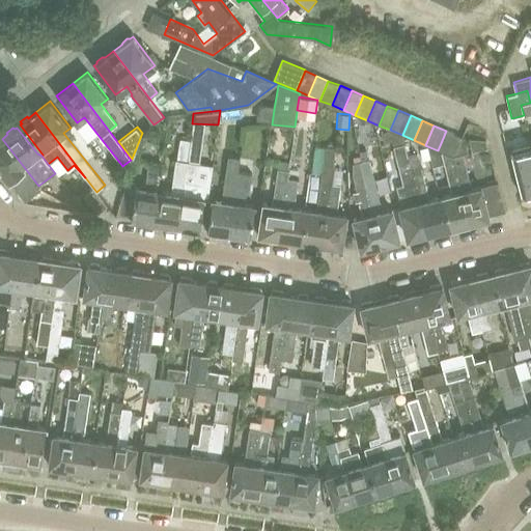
[(457,135),(446,131),(438,150),(441,151),(449,155),(457,135)]
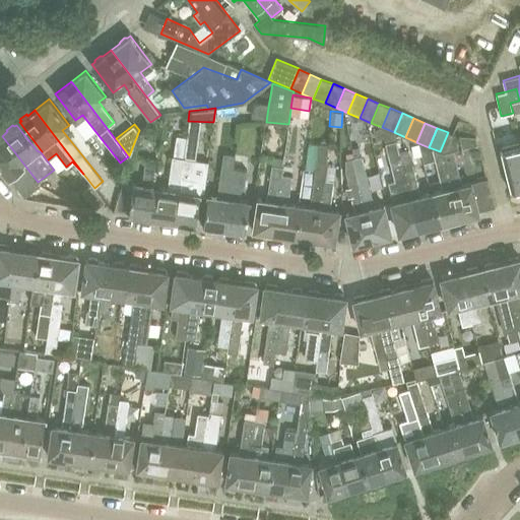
[(452,134),(448,132),(440,151),(443,153),(459,217),(467,215),(468,218),(477,215),(477,213),(478,212),(478,211),(495,206),(488,178),(461,185),(453,150),(457,149),(454,134),(452,134)]
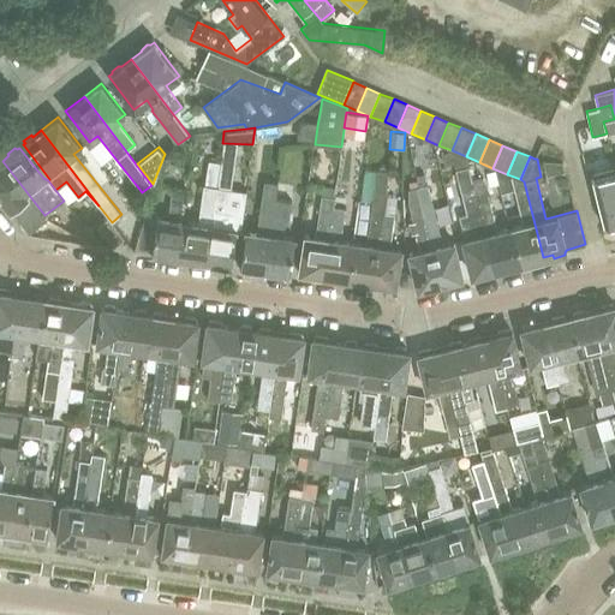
[(3,161),(0,162),(0,195),(29,232),(47,218),(45,215),(3,161)]
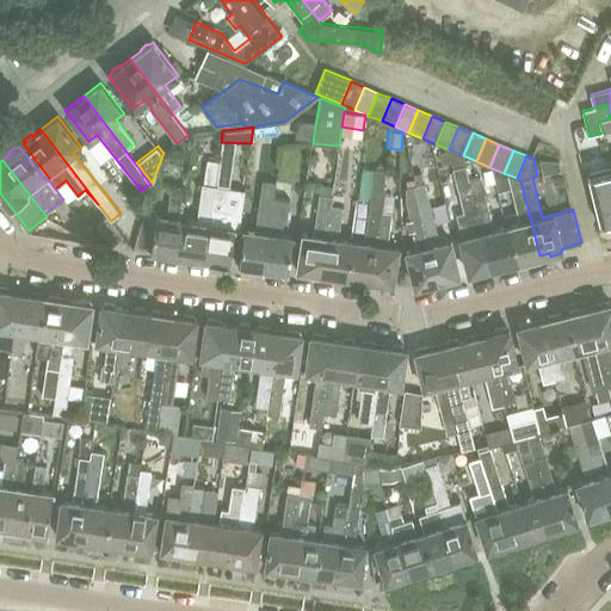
[(174,254),(204,259),(210,217),(216,185),(220,161),(208,160),(204,184),(202,184),(196,221),(185,220),(183,236),(178,236),(174,254)]
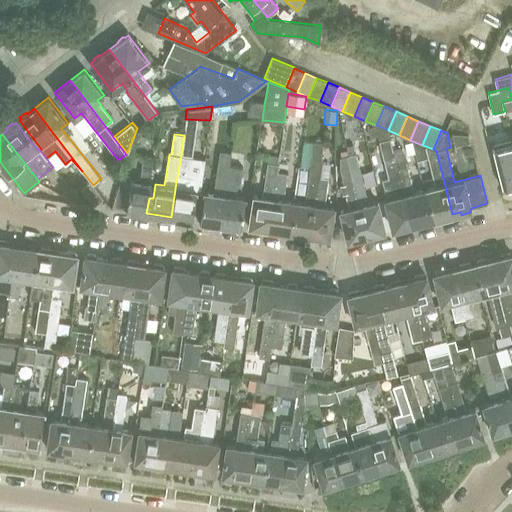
[(511,139),(511,136),(510,136),(511,142),(494,147),(492,141),(491,141),(503,188),(504,188),(503,186),(511,183),(511,139)]
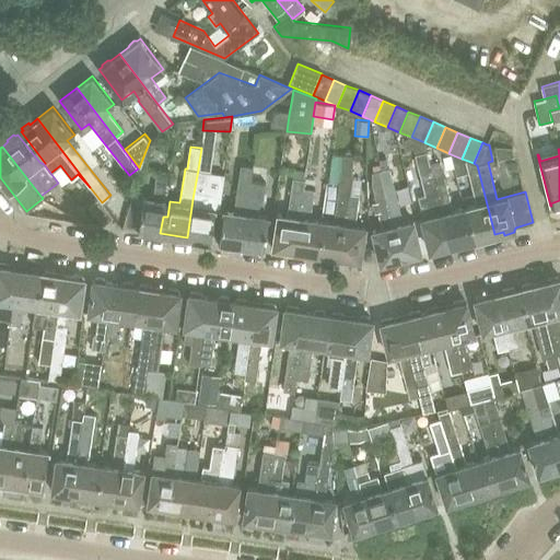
[(430,164),(428,154),(427,151),(415,154),(424,194),(418,196),(423,217),(421,218),(430,251),(431,249),(431,253),(442,251),(441,247),(450,245),(430,164)]
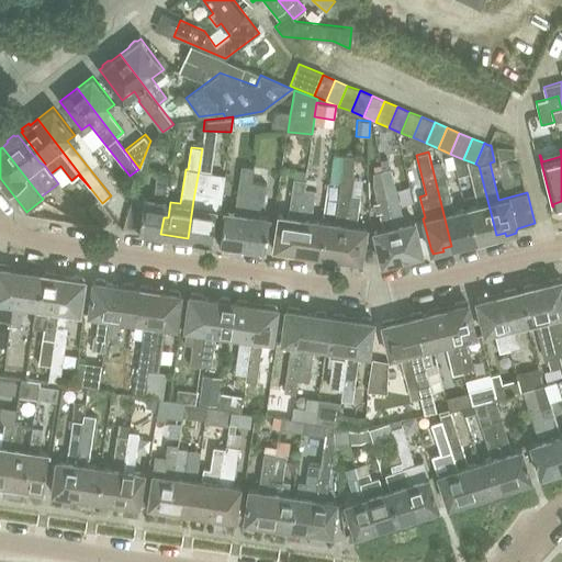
[(489,237),(496,235),(479,166),(475,164),(467,160),(463,159),(452,155),(458,176),(470,173),(478,204),(468,208),(476,239),(478,239),(479,243),(489,240),(489,237)]
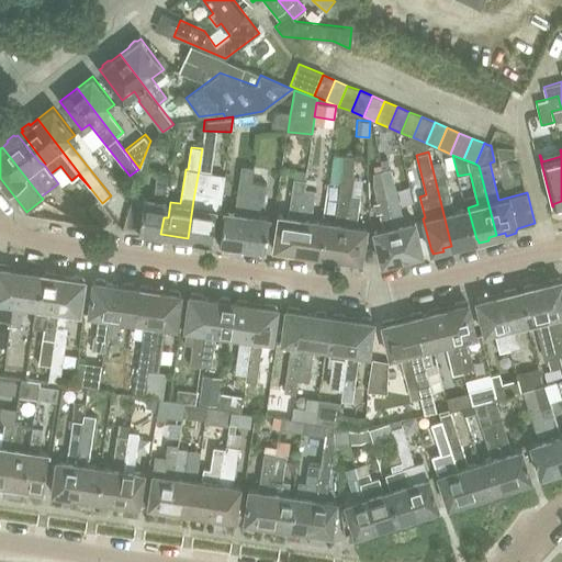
[(324,221),(319,255),(321,255),(321,257),(332,259),(332,256),(341,258),(350,193),(351,193),(353,179),(355,173),(352,173),(355,159),(347,158),(344,157),(335,223),(324,221)]
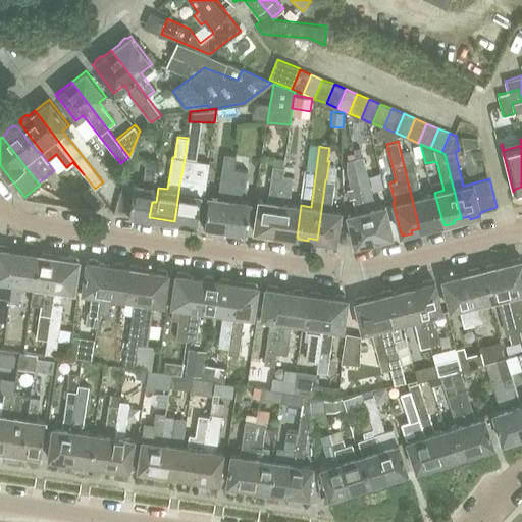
[(360,147),(353,149),(355,158),(362,155),(360,147)]
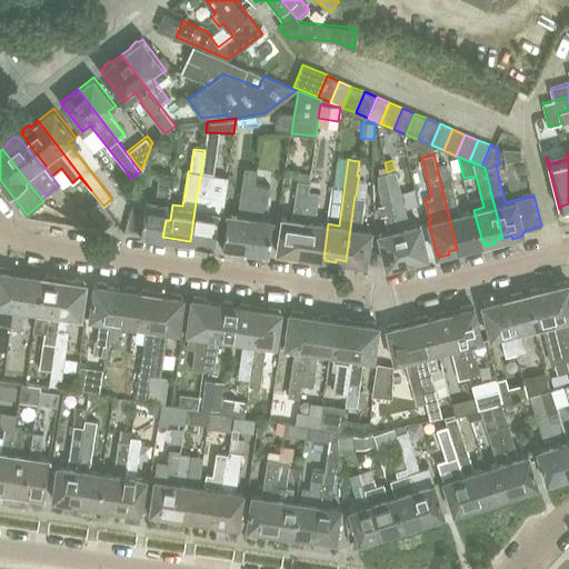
[(445,165),(437,167),(457,249),(466,247),(467,250),(477,247),(477,245),(478,243),(482,242),(473,210),(469,211),(459,213),(447,163),(445,165)]
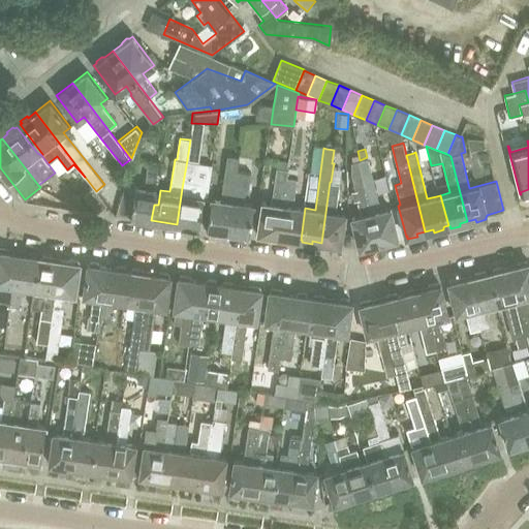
[(211,197),(207,228),(227,231),(239,157),(228,156),(221,199),(211,197)]
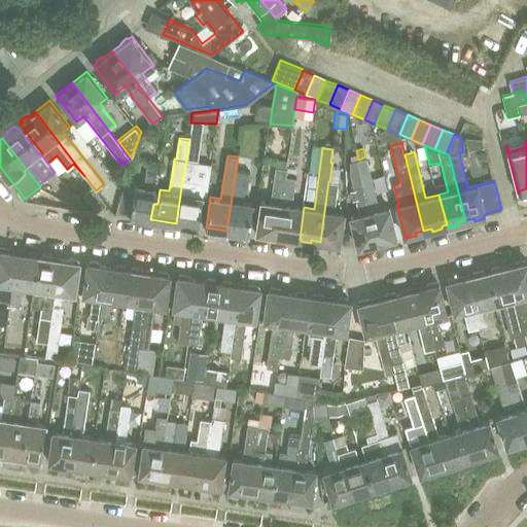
[(238,156),(226,231),(248,234),(252,203),(242,202),(244,190),(247,190),(251,159),(238,156)]
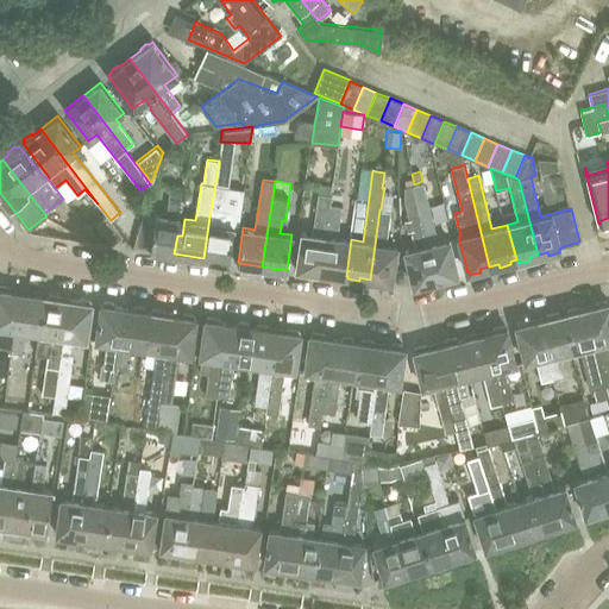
[(414,184),(413,184),(435,280),(445,277),(445,281),(457,278),(457,275),(458,275),(450,239),(438,242),(424,182),(422,181),(414,184)]
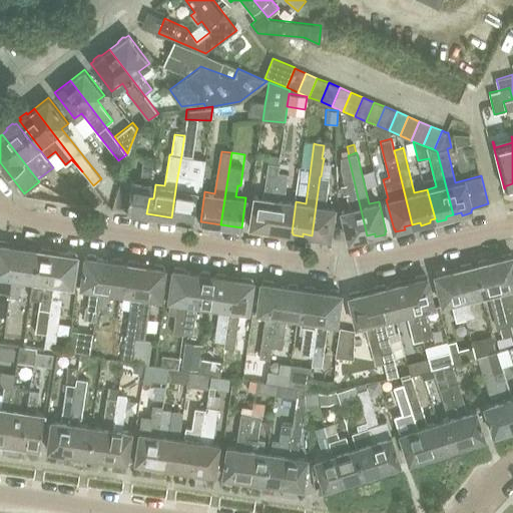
[(176,182),(171,217),(192,220),(196,190),(199,175),(201,158),(181,155),(176,182)]
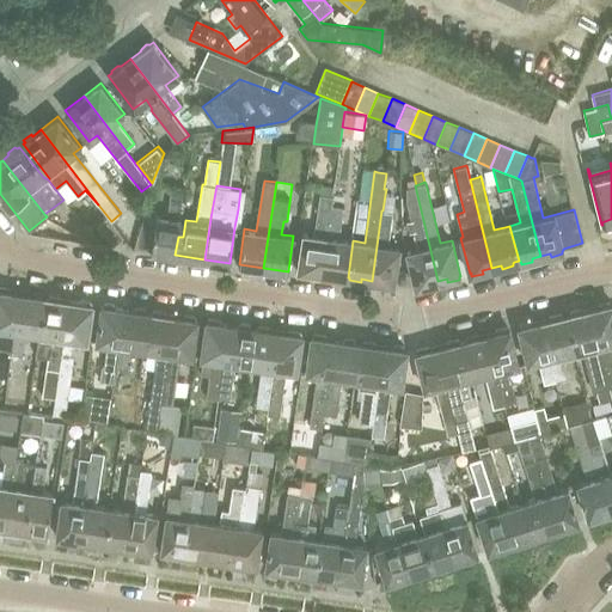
[(417,249),(407,251),(415,287),(417,287),(417,289),(429,287),(429,283),(438,281),(415,185),(407,188),(407,202),(410,219),(414,231),(417,249)]
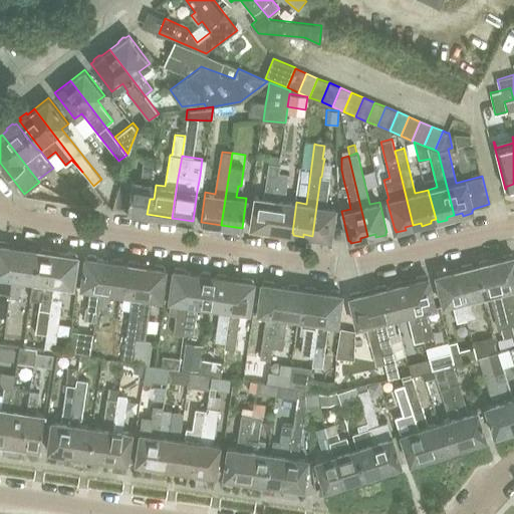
[(126,211),(147,214),(150,199),(154,199),(156,185),(152,184),(156,160),(144,158),(141,183),(132,181),(131,186),(120,183),(113,207),(126,210),(126,211)]
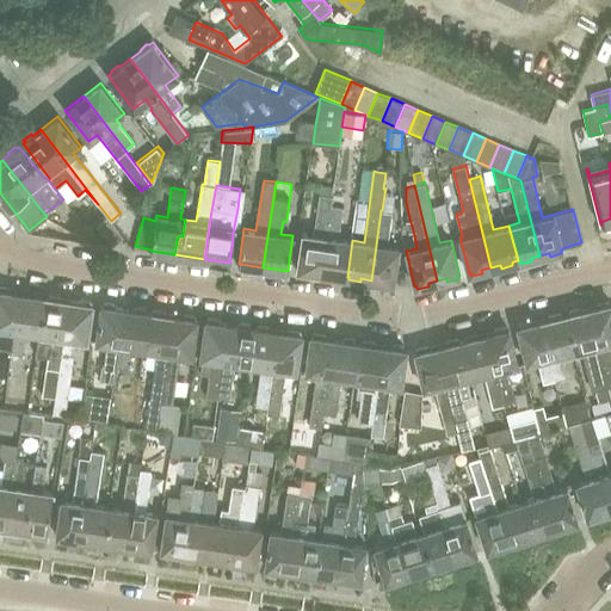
[(298,272),(310,275),(310,271),(320,272),(331,205),(333,196),(319,193),(313,234),(302,233),(297,269),(298,270),(298,272)]
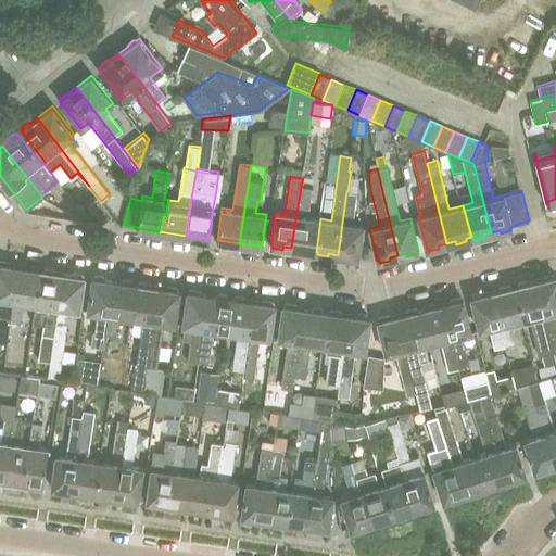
[(301,187),(291,248),(300,249),(300,252),(311,254),(311,251),(312,251),(316,252),(320,218),(316,218),(307,216),(312,188),(301,187)]
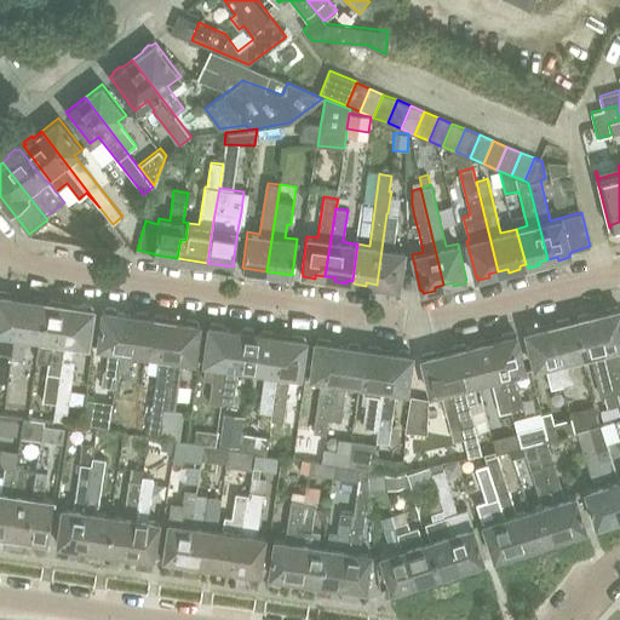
[(386,213),(377,285),(385,286),(384,288),(396,291),(397,287),(399,287),(405,251),(392,248),(397,216),(388,213),(386,213)]
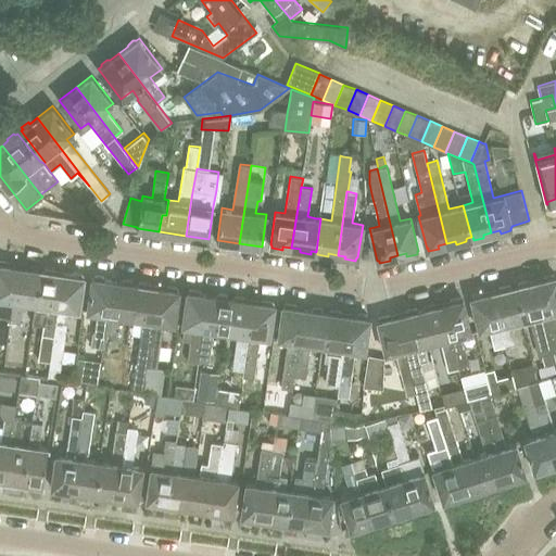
[(97,198),(88,204),(102,223),(112,215),(97,198)]
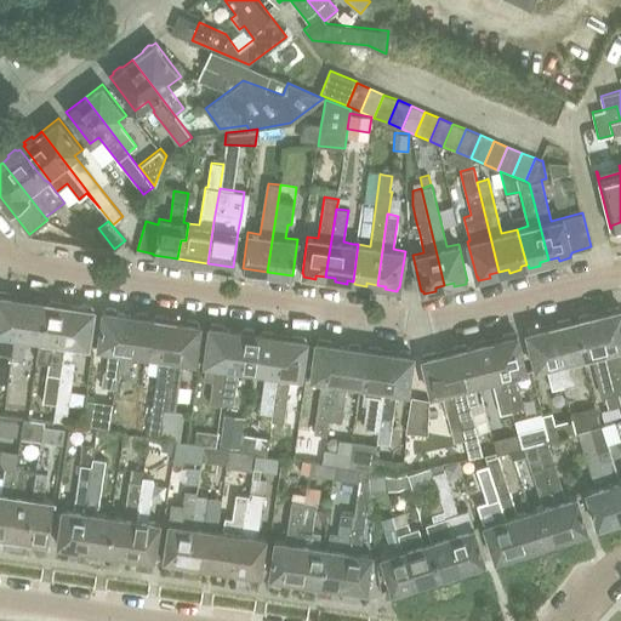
[(10,296),(9,292),(0,291),(0,330),(1,331),(0,343),(0,380),(7,381),(20,297),(10,296)]
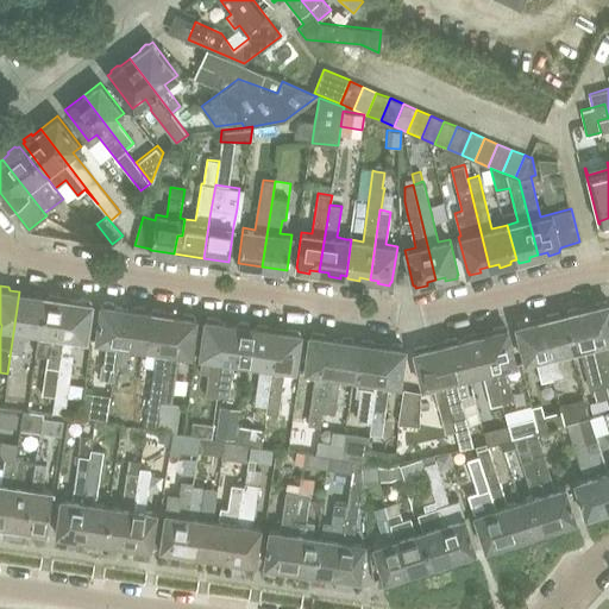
[(29,293),(19,292),(7,374),(18,375),(19,365),(25,328),(37,331),(42,295),(41,295),(39,292),(31,290),(29,293)]
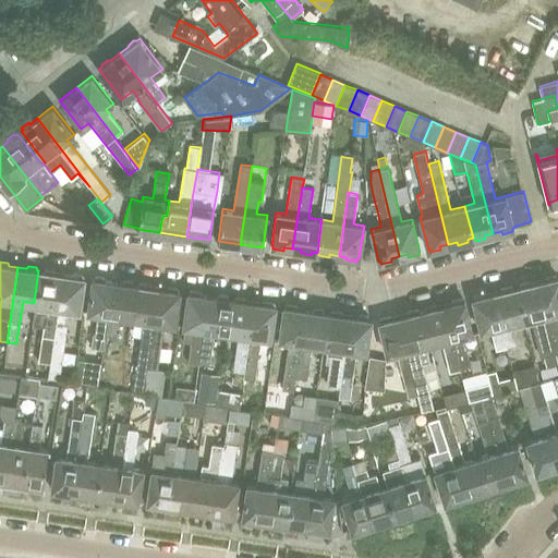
[(37,360),(50,362),(62,274),(55,273),(53,269),(46,268),(44,271),(43,270),(37,303),(47,305),(45,324),(41,323),(37,360)]
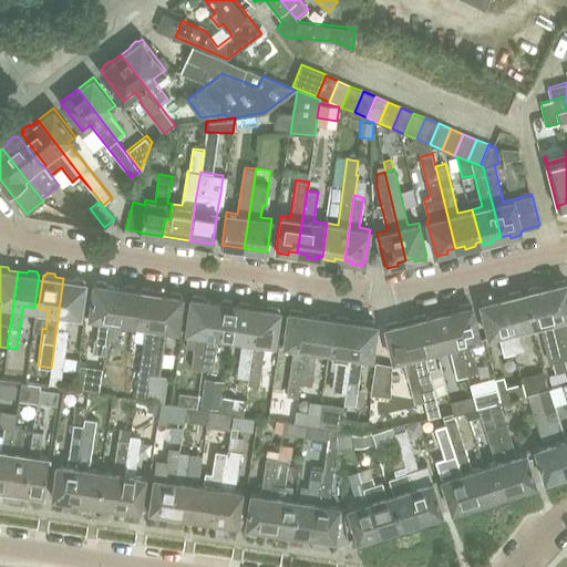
[(73,279),(63,278),(51,368),(49,383),(60,385),(71,312),(80,315),(83,292),(85,281),(84,281),(82,278),(74,277),(73,279)]
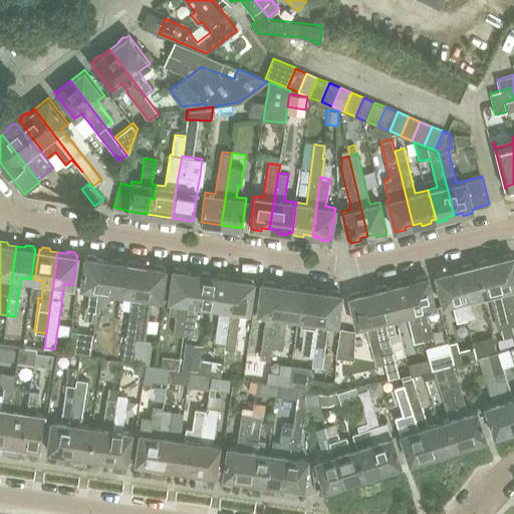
[(503,258),(496,259),(512,324),(513,331),(513,254),(513,255),(512,253),(502,255),(503,258)]
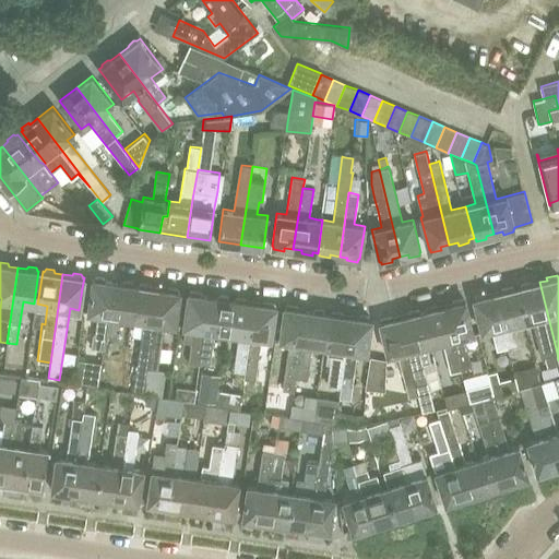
[(103,347),(105,335),(114,282),(105,281),(104,277),(96,276),(94,278),(93,278),(91,289),(87,311),(98,312),(95,333),(93,333),(91,346),(103,347)]
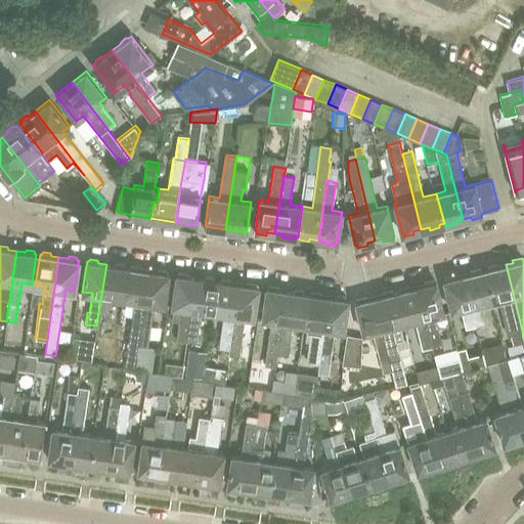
[(115,265),(106,264),(98,314),(108,315),(112,296),(121,297),(124,277),(126,267),(125,267),(123,264),(117,263),(115,265)]
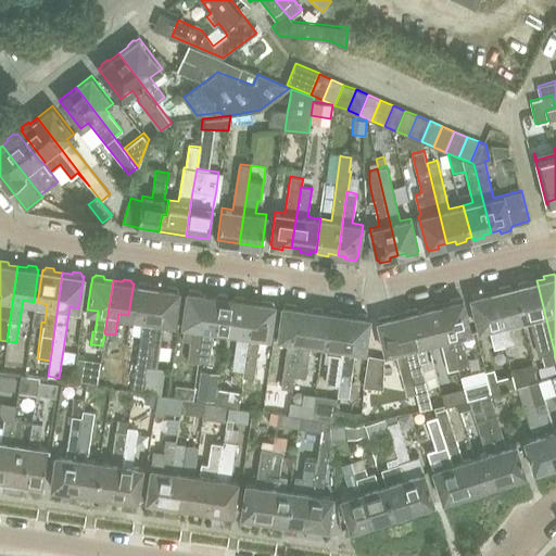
[(518,297),(525,318),(530,317),(540,354),(544,353),(546,363),(555,359),(555,358),(554,351),(536,280),(528,282),(526,280),(518,282),(517,286),(516,286),(518,297)]
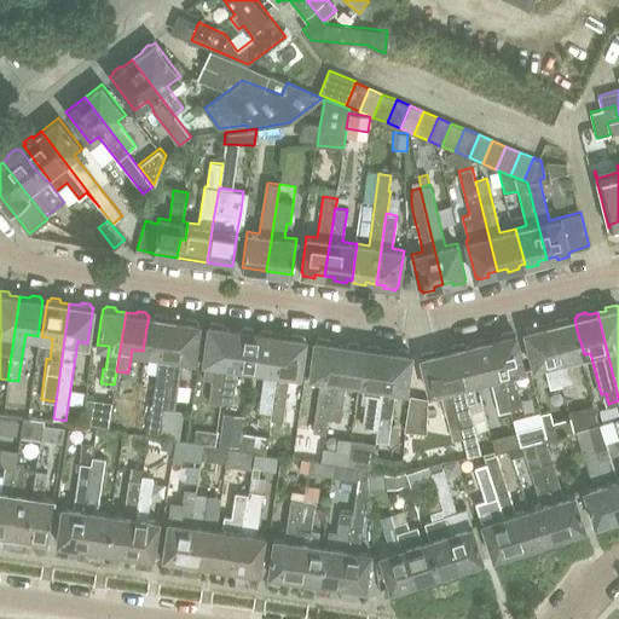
[(160,353),(156,376),(148,433),(160,434),(177,319),(167,318),(167,316),(155,313),(155,316),(154,316),(151,328),(148,352),(160,353)]
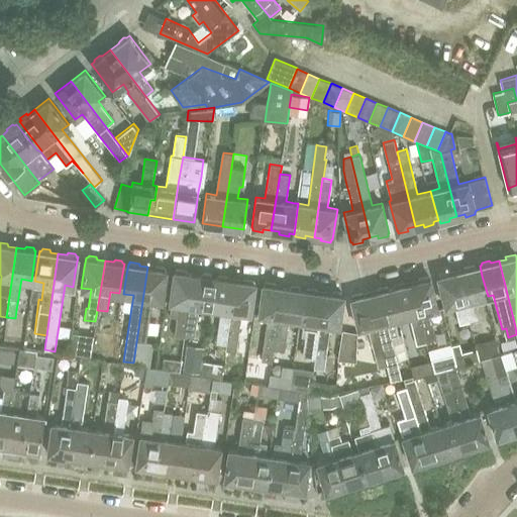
[(464,270),(457,271),(470,321),(480,318),(475,298),(483,297),(478,277),(476,267),(475,267),(474,265),(463,267),(464,270)]
